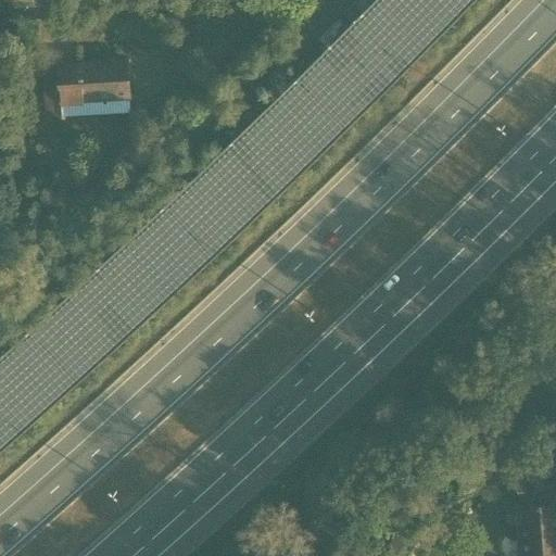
[(61,117),(129,113),(129,102),(130,102),(127,62),(58,66),(61,117)]
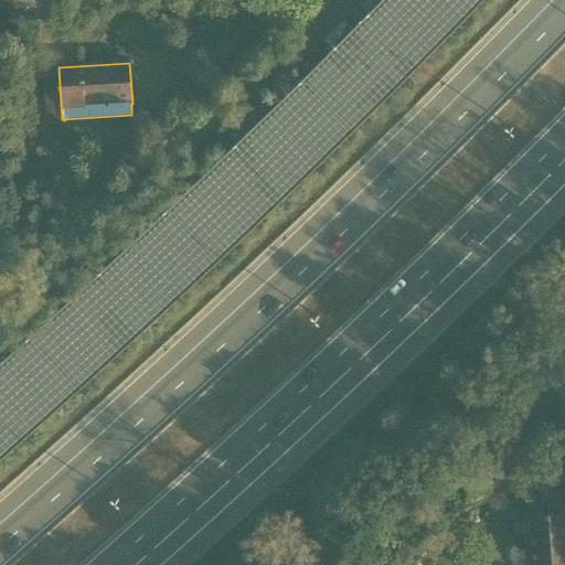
[(0,166),(10,164),(8,139),(0,139),(0,166)]
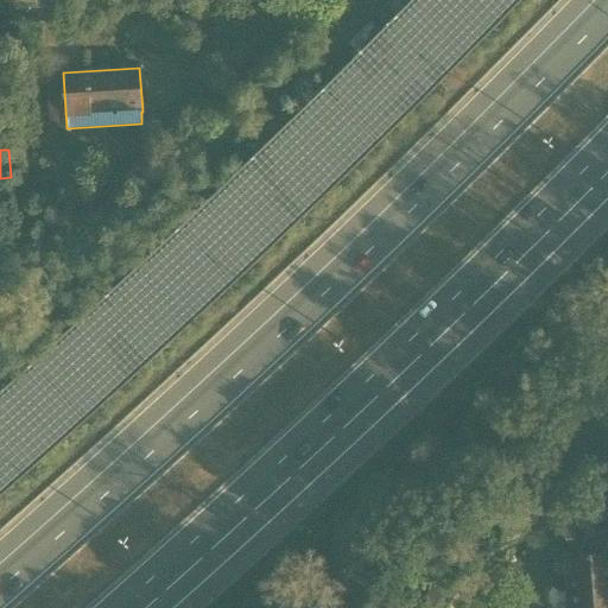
[(569,607),(607,607),(607,537),(607,538),(607,552),(567,555),(569,607)]
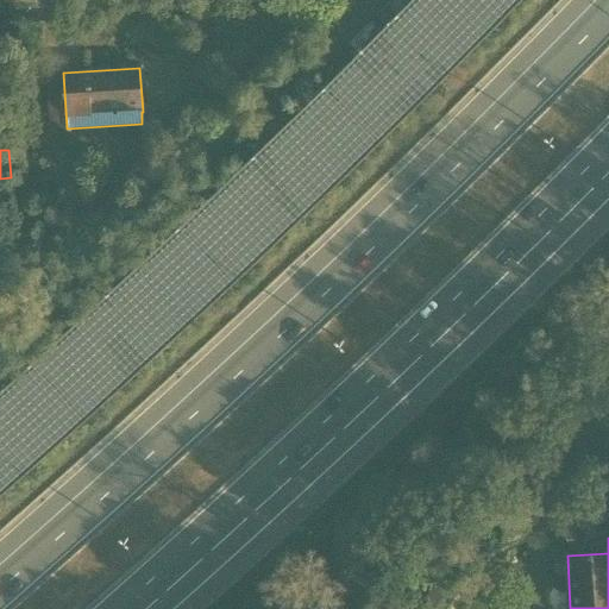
[(435,608),(450,589),(438,581),(424,602),(433,608),(435,608)]
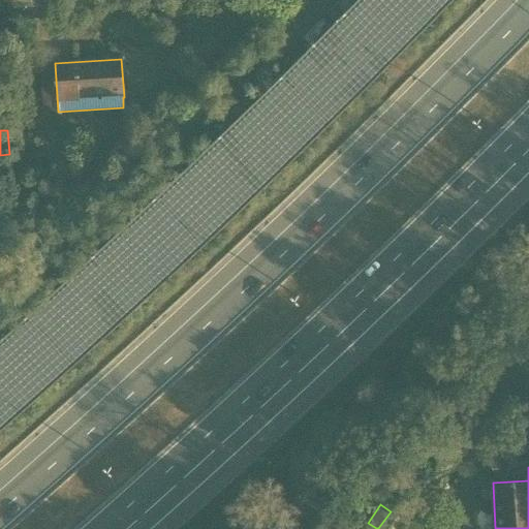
[(472,526),(486,527),(488,508),(474,506),(472,526)]
